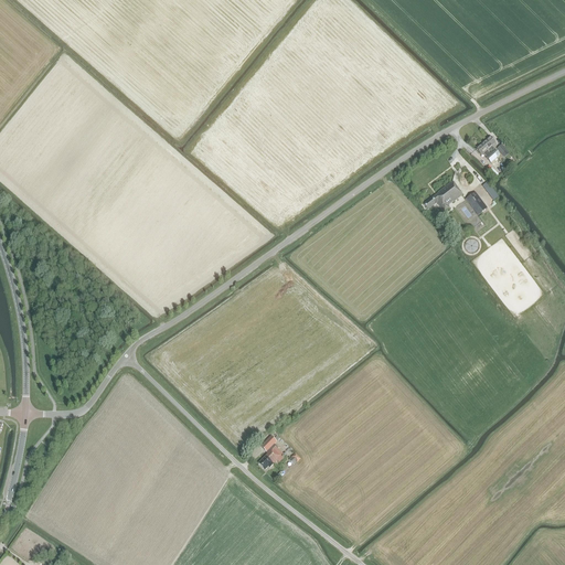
[(500,156),(492,147),(496,144),(490,137),(483,144),(487,147),(488,149),(492,152),(496,157),(497,158),(500,156)]
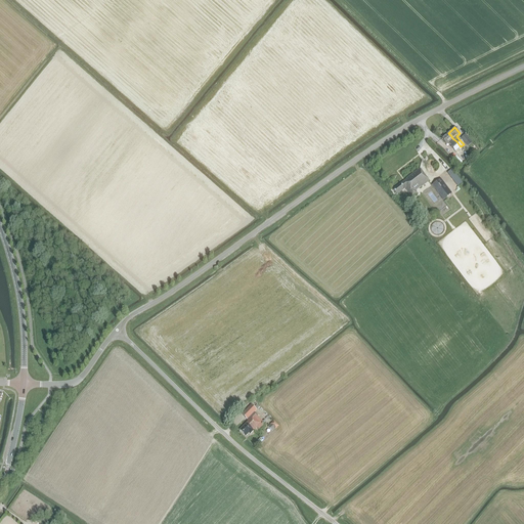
[(456,141),(452,138),(451,136),(448,133),(441,139),(446,144),(448,142),(451,146),(450,146),(455,151),(461,146),(460,145),(456,141)]
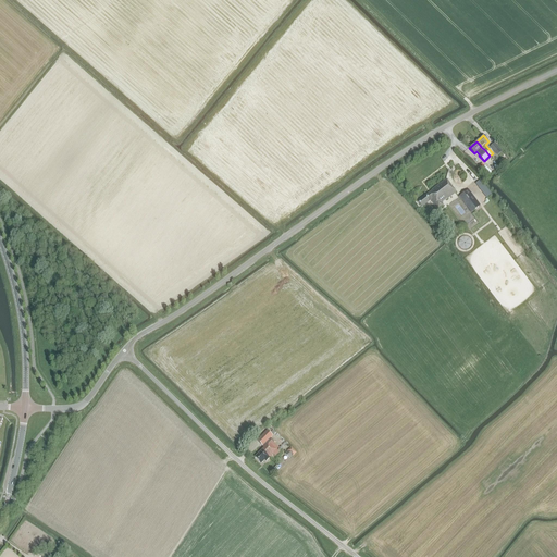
[(502,151),(499,149),(494,143),(491,147),(495,152),(497,150),(500,153),(502,151)]
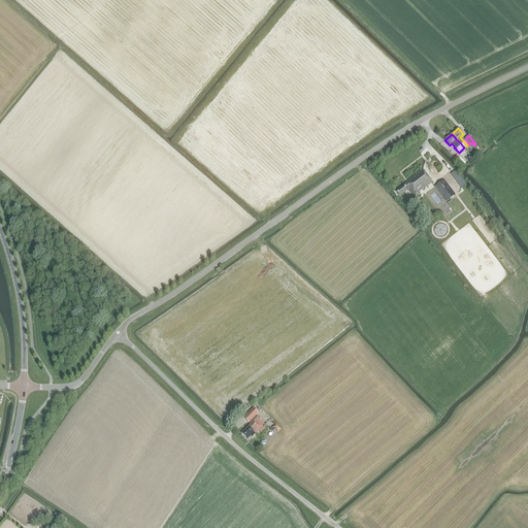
[(468,161),(461,155),(458,159),(465,164),(468,161)]
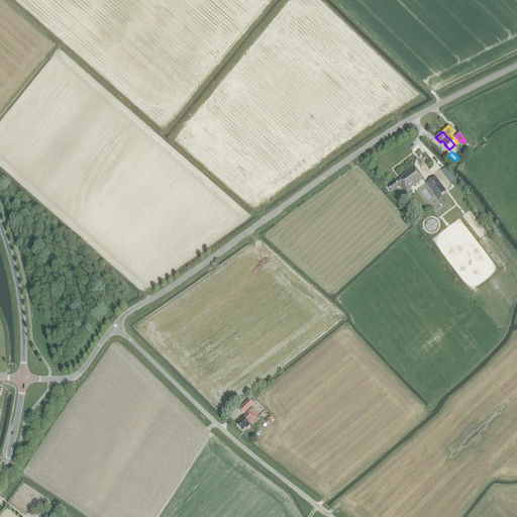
[(410,189),(423,179),(414,166),(401,176),(401,177),(387,188),(391,193),(400,186),(406,195),(411,191),(410,189)]
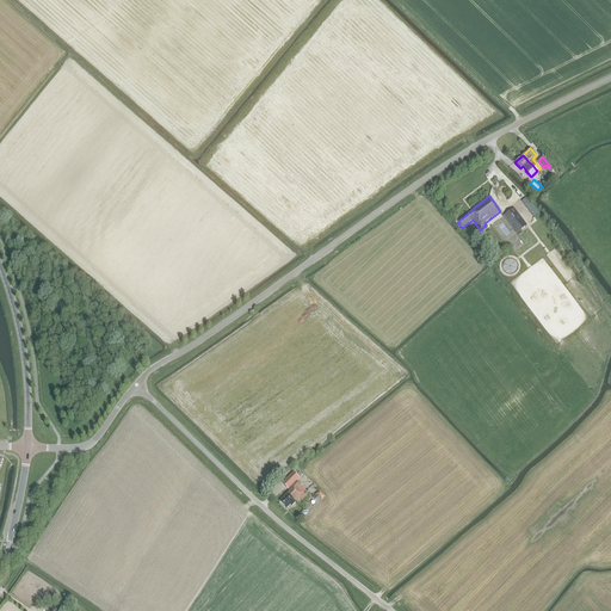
[(528,196),(522,201),(534,217),(539,213),(528,196)]
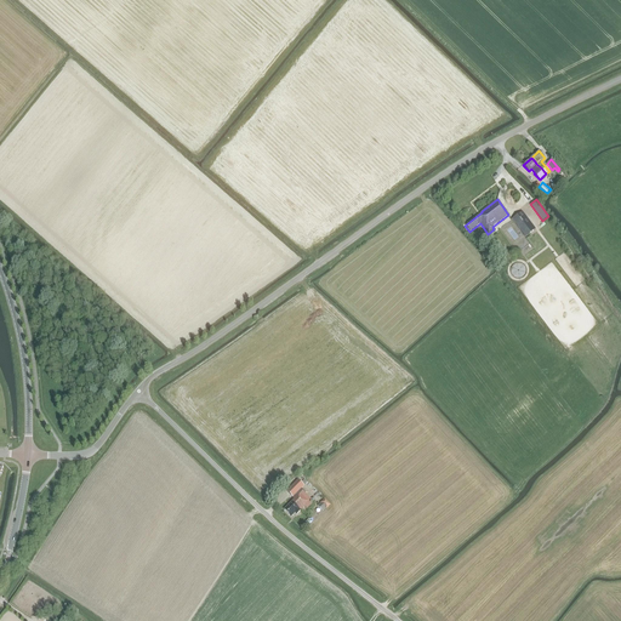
[(520,231),(524,228),(529,233),(535,228),(522,211),(512,220),(520,231)]
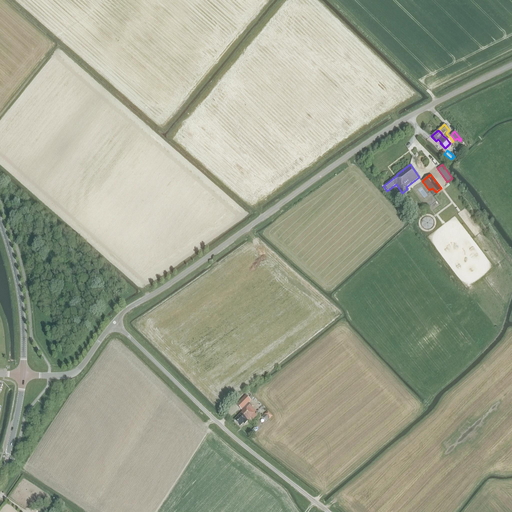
[(244,424),(245,423),(251,417),(253,419),(256,416),(254,414),(256,412),(249,405),(250,404),(248,403),(251,401),(245,396),(236,405),(242,410),(243,411),(234,420),(240,426),(243,423),(244,424)]
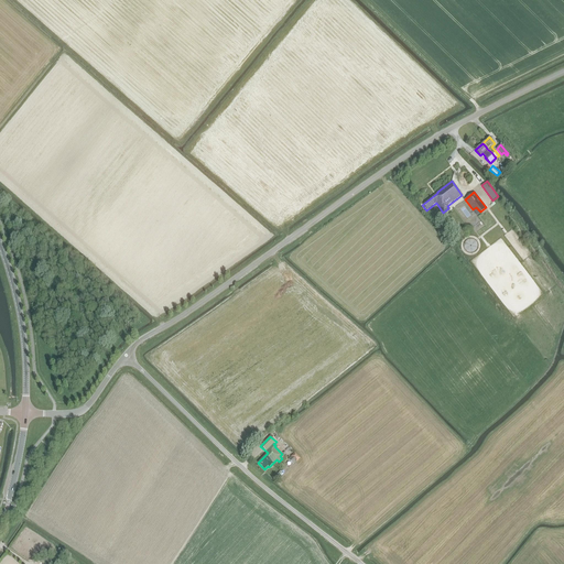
[(293,454),(291,456),(288,459),(293,465),(296,463),(301,458),(295,453),(294,453),(293,454)]
